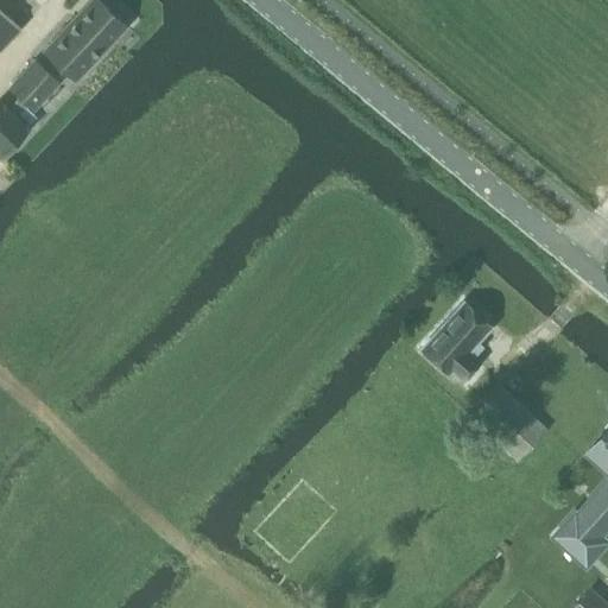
[(94,0),(46,52),(77,81),(127,26),(99,0),(94,0)]
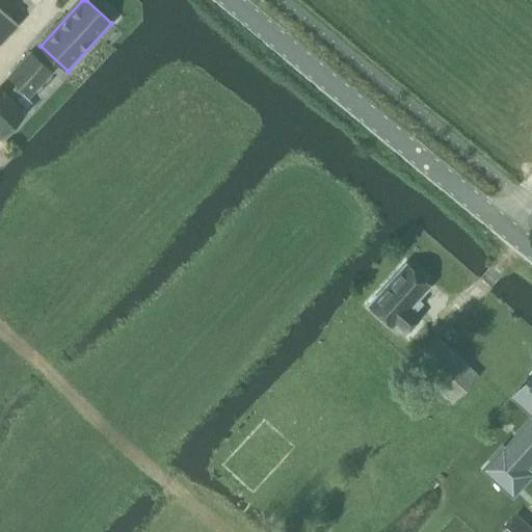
[(0,45),(20,25),(0,6),(0,45)]
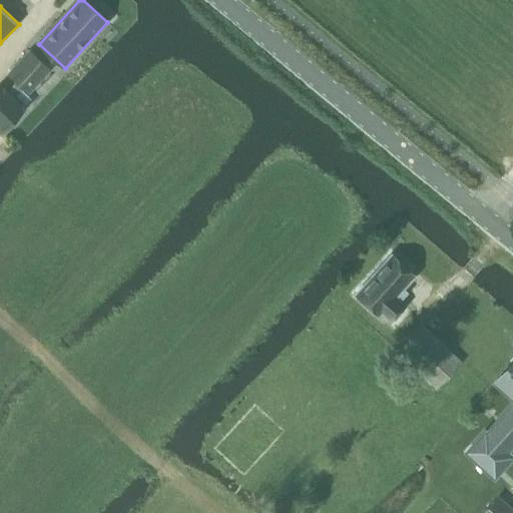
[(10,75),(29,92),(50,70),(31,52),(10,75)]
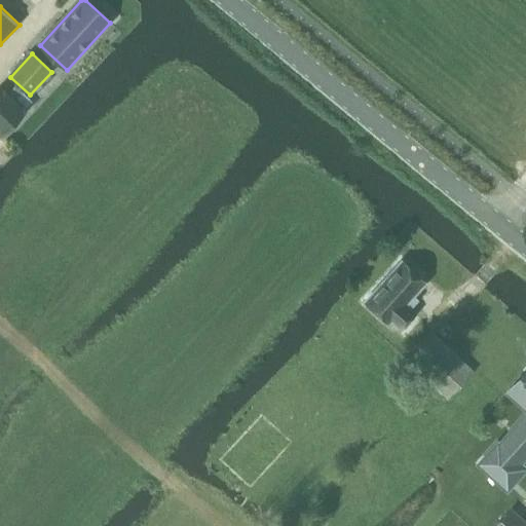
[(16,82),(6,92),(14,101),(15,99),(25,107),(31,101),(22,92),(24,89),(16,82)]
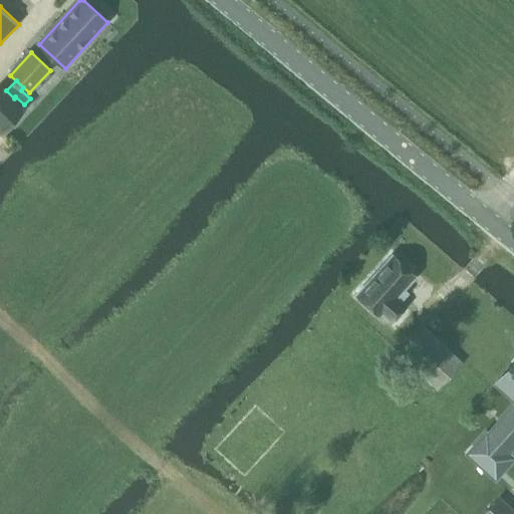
[(14,98),(6,90),(0,85),(0,129),(4,133),(26,108),(14,98)]
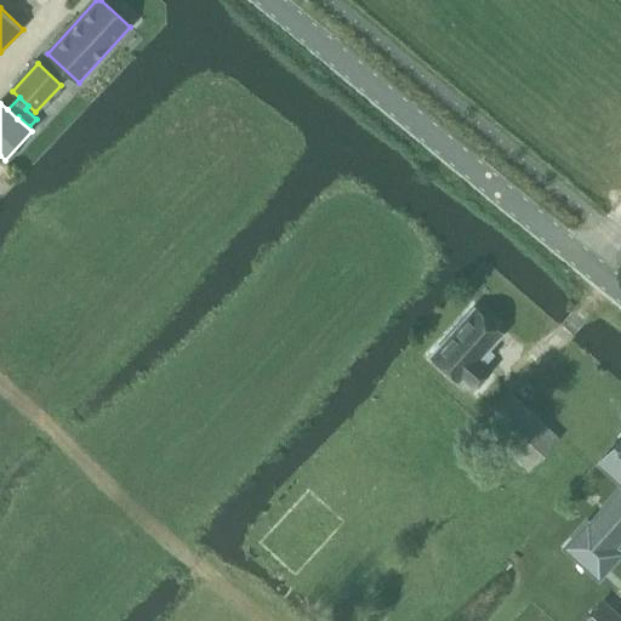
[(486,349),(501,334),(493,328),(496,324),(484,314),(482,317),(474,309),(432,355),(460,380),(461,377),(472,387),(489,369),(482,363),(490,353),(486,349)]
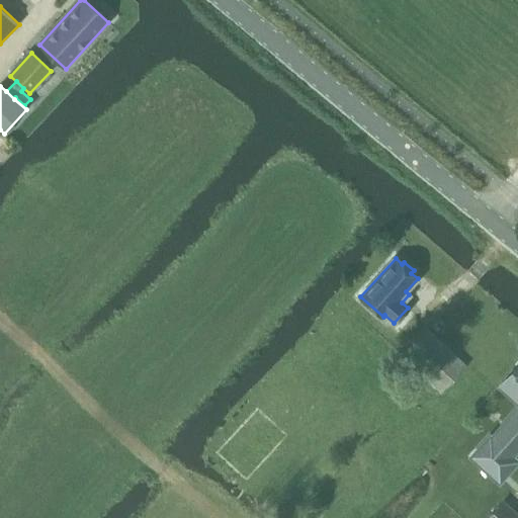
[(441,392),(465,365),(428,330),(404,356),(441,392)]
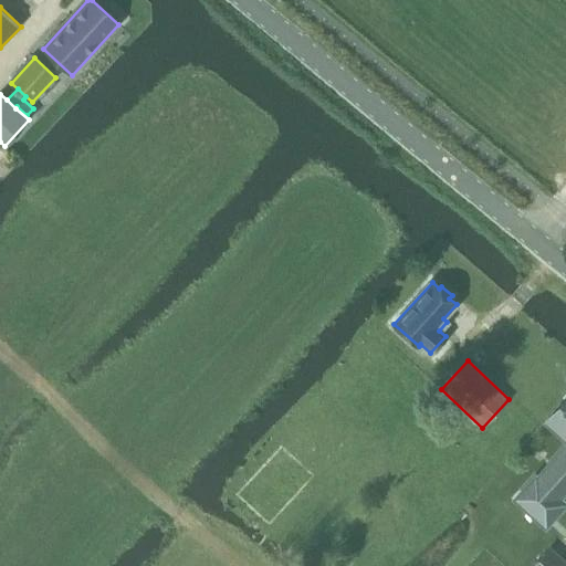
[(535,479),(516,499),(540,520),(558,500),(556,499),(565,486),(565,402),(561,408),(565,412),(565,431),(563,436),(565,438),(565,448),(536,481),(535,479)]
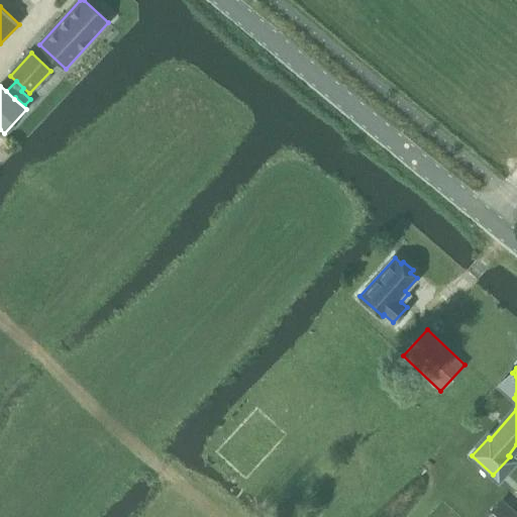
[(516,516),(516,514),(502,501),(487,516),(516,516)]
